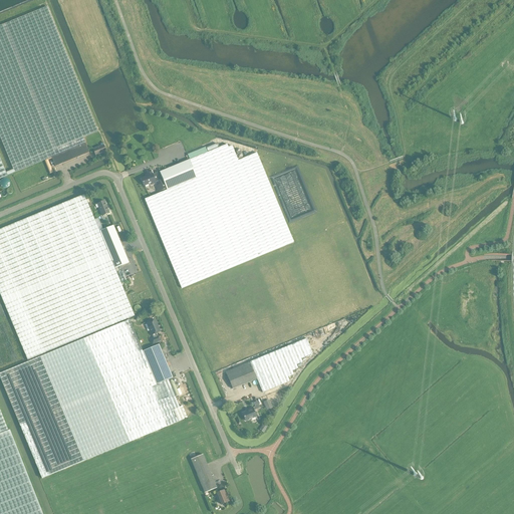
[(63,0),(65,4),(67,8),(76,4),(74,0),(63,0)]
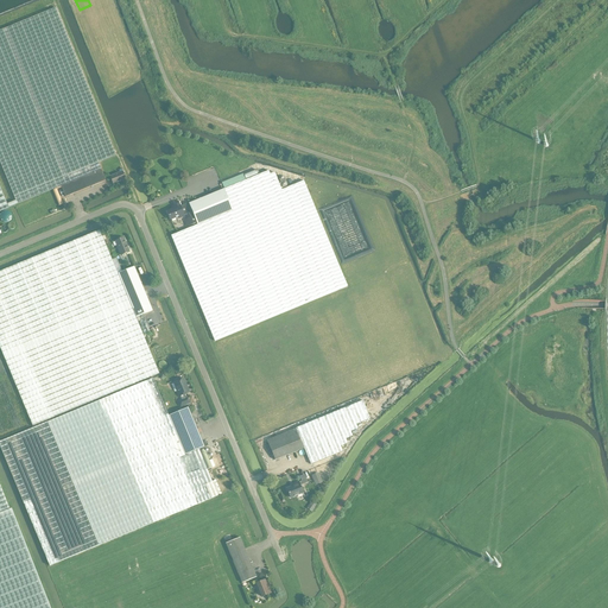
[(0,163),(14,197),(54,181),(57,188),(61,187),(65,196),(65,197),(106,181),(101,170),(99,163),(116,156),(56,8),(0,30),(0,163)]
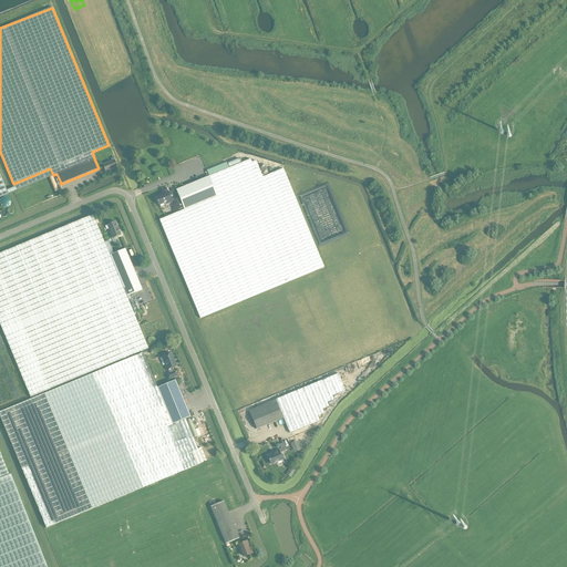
[(184,209),(160,219),(200,318),(323,267),(316,248),(311,236),(294,195),(284,169),(282,168),(263,177),(258,167),(256,161),(251,163),(250,160),(208,176),(176,189),(183,208),(184,209)]
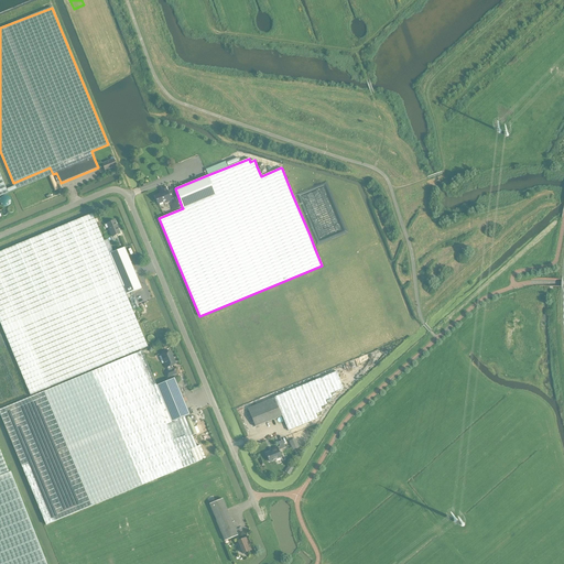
[(114,160),(102,164),(105,171),(117,166),(114,160)]
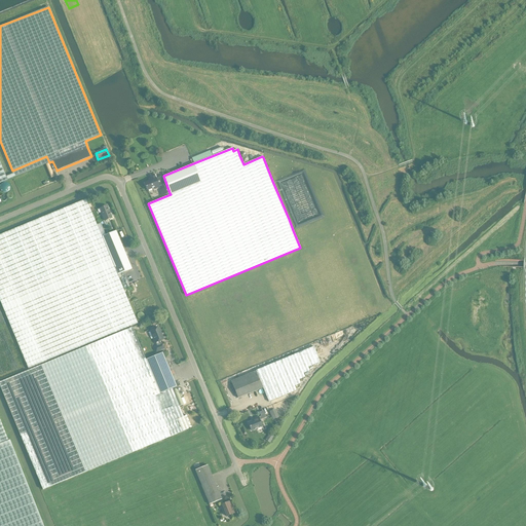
[(46,156),(12,171),(13,174),(6,177),(0,161),(0,183),(7,180),(49,162),(46,156)]
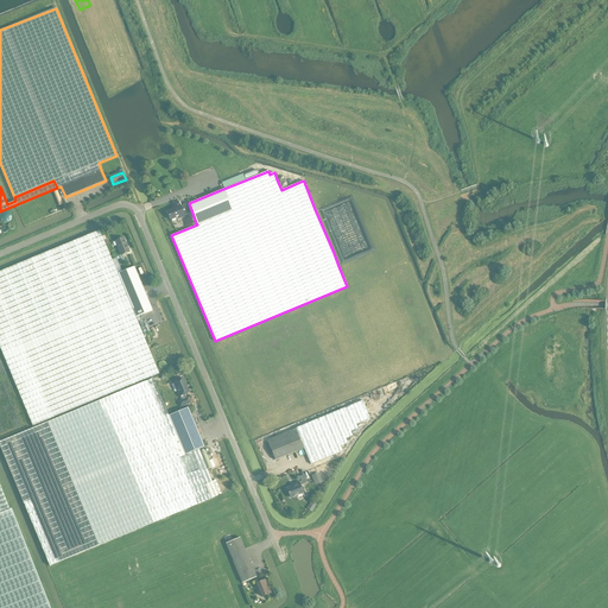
[(172,209),(166,211),(170,221),(178,217),(179,219),(184,216),(184,215),(187,215),(188,219),(184,220),(188,227),(196,223),(189,203),(188,203),(181,206),(179,204),(178,201),(173,203),(175,207),(171,208),(172,209)]
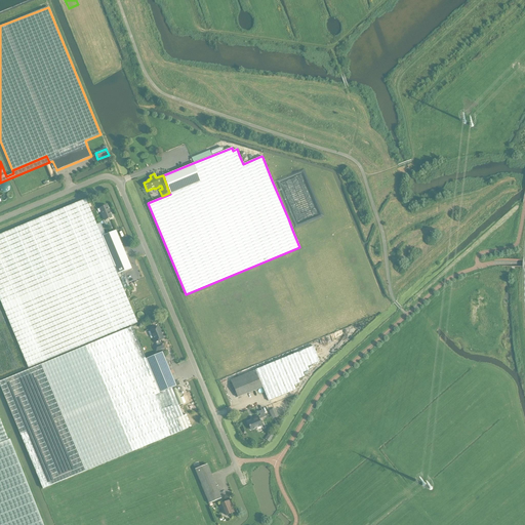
[(117,274),(102,236),(86,199),(0,234),(0,299),(28,368),(137,323),(123,289),(129,286),(123,272),(117,274)]
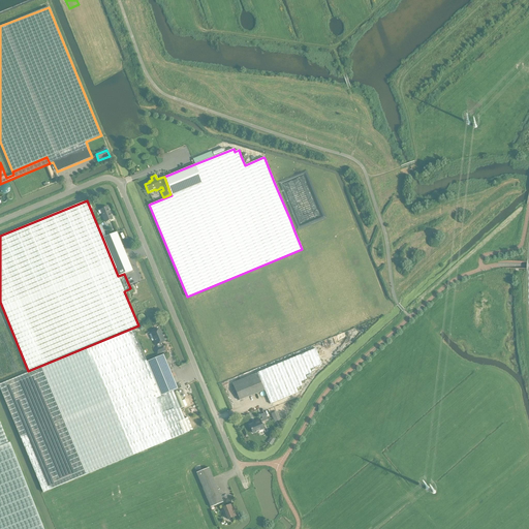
[(105,222),(113,219),(107,207),(100,210),(105,222)]
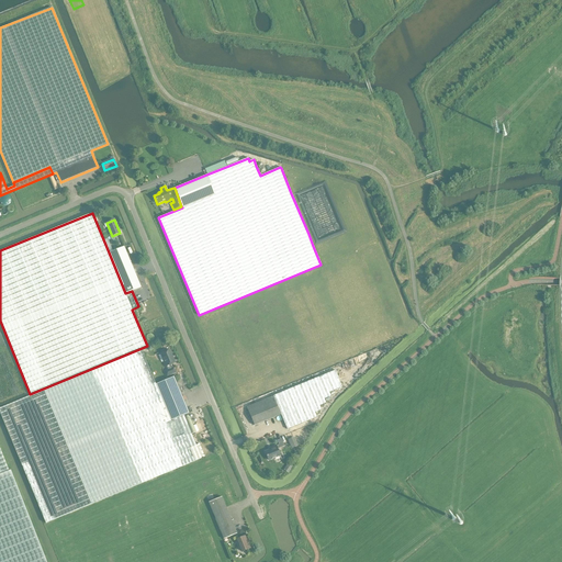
[(124,247),(109,253),(125,293),(132,291),(141,288),(124,247)]
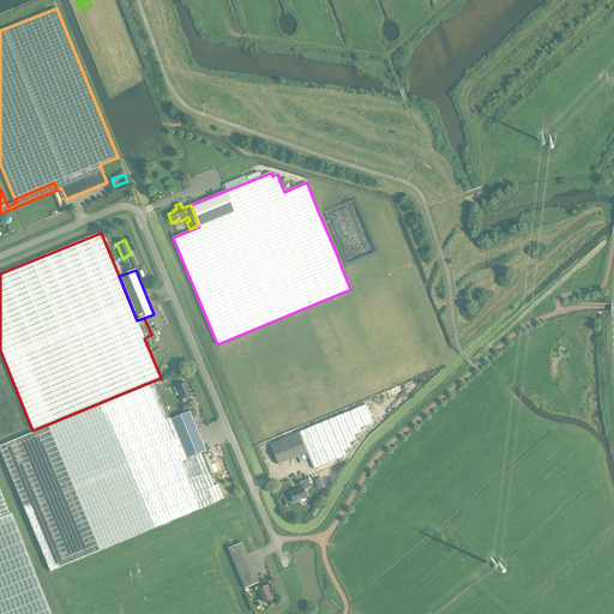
[(206,452),(190,411),(170,420),(154,381),(0,445),(0,451),(49,571),(224,499),(218,485),(215,486),(200,455),(206,452)]
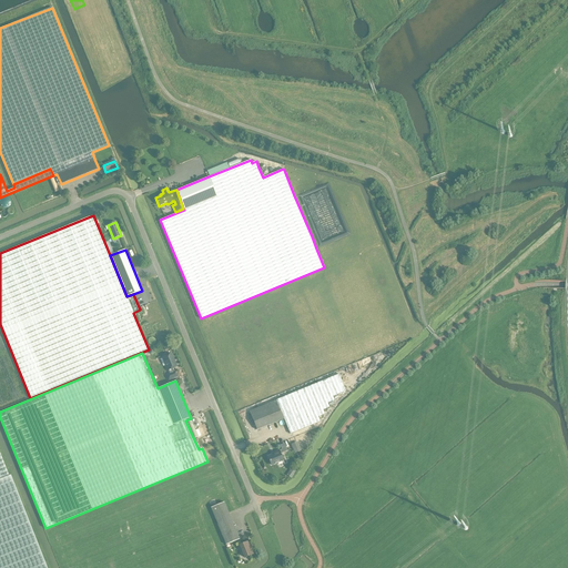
[(175,367),(172,359),(173,359),(171,354),(169,355),(169,354),(166,354),(165,354),(164,355),(165,356),(162,357),(168,371),(170,374),(166,375),(169,379),(176,376),(174,372),(173,373),(172,368),(175,367)]
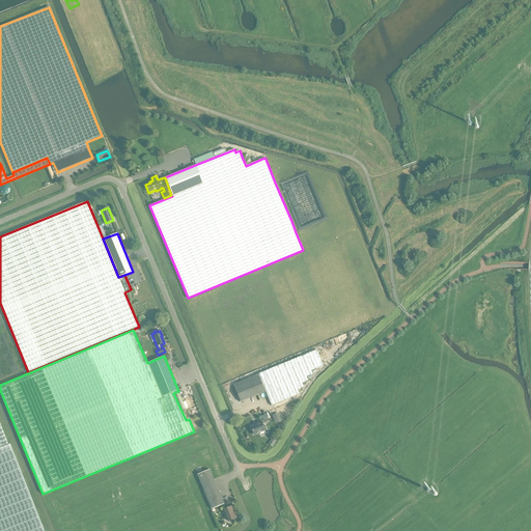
[(258,374),(233,385),(240,401),(266,391),(271,406),(299,394),(298,390),(303,387),(302,384),(308,381),(306,376),(312,374),(311,370),(324,365),(316,350),(258,373),(258,374)]
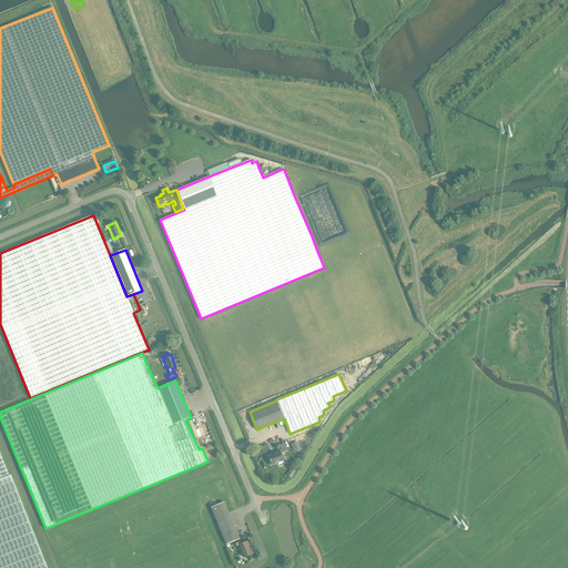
[(282,449),(279,450),(272,454),(272,455),(269,457),(271,465),(283,460),(280,454),(283,453),(282,449)]
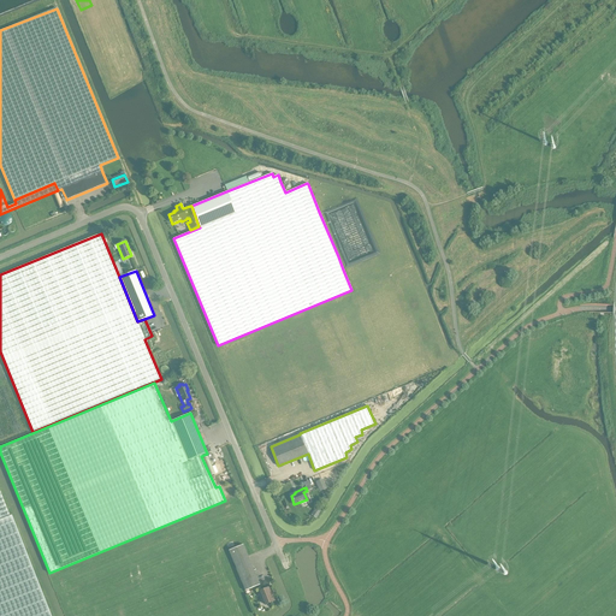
[(0,615),(51,615),(12,516),(10,516),(0,492),(0,615)]
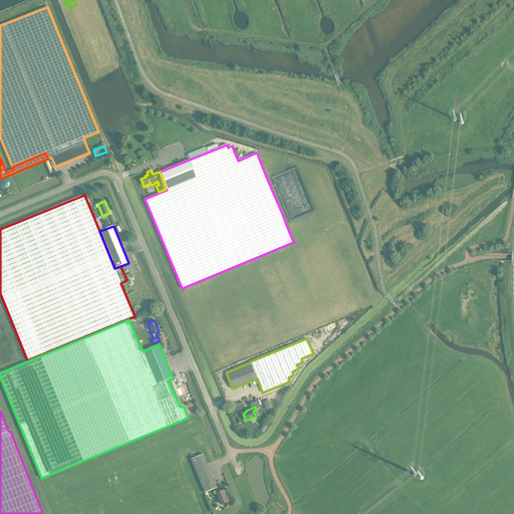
[(217,488),(203,455),(191,460),(205,493),(217,488)]
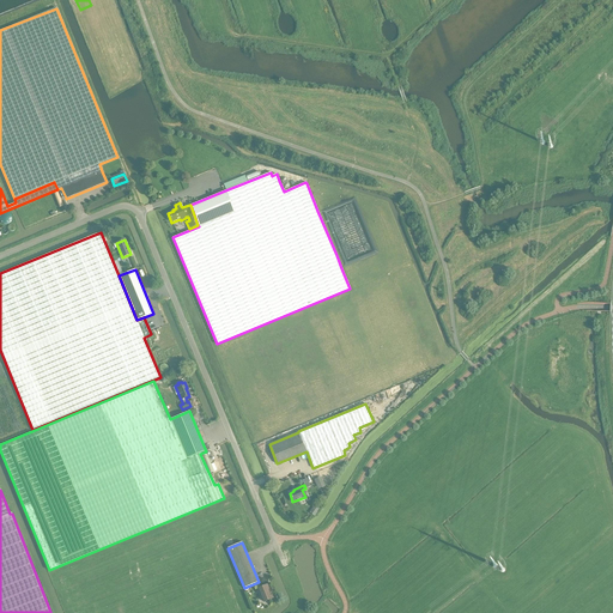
[(272,589),(271,589),(268,584),(259,588),(263,602),(275,598),(272,589)]
